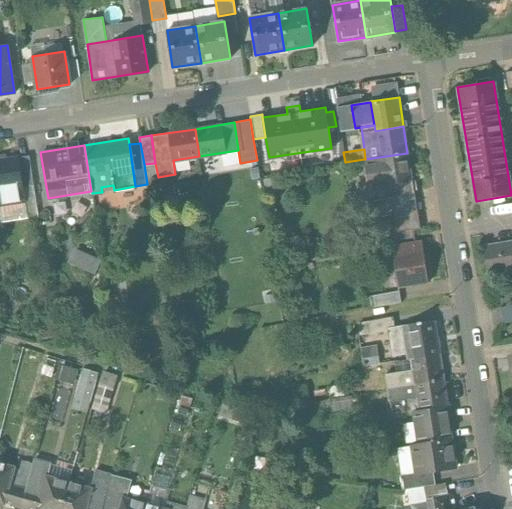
[(365,159),(364,159),(370,201),(414,194),(408,153),(407,153),(365,159)]
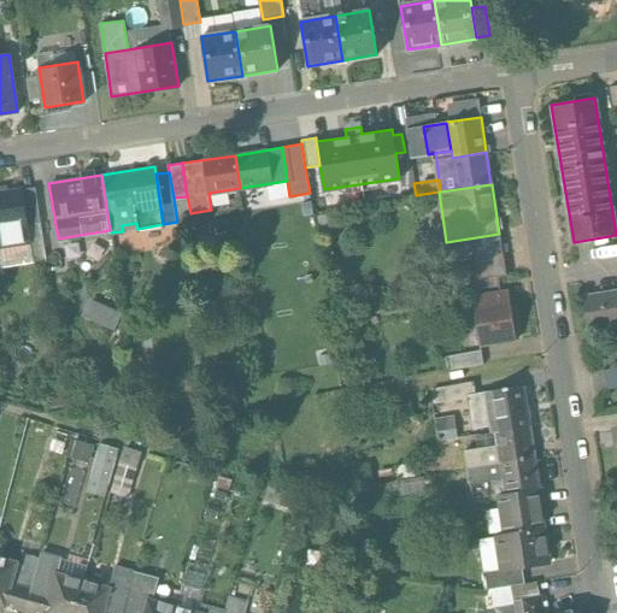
[(35,186),(21,188),(27,224),(40,222),(35,186)]
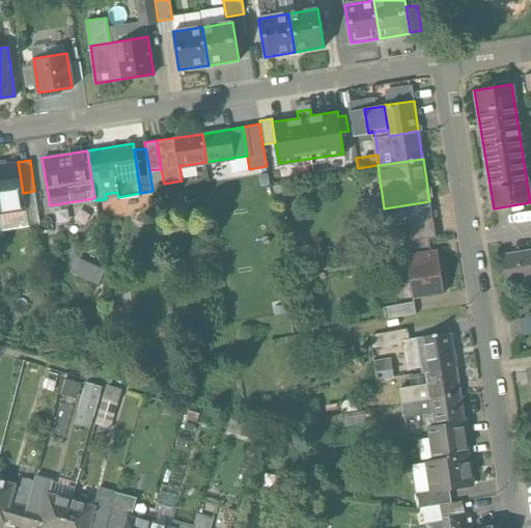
[(18,162),(0,164),(0,211),(25,207),(23,193),(18,162)]
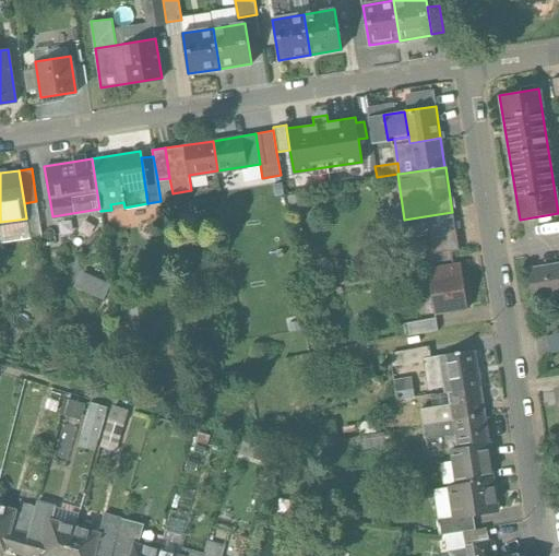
[(455,236),(411,244),(413,257),(458,248),(455,236)]
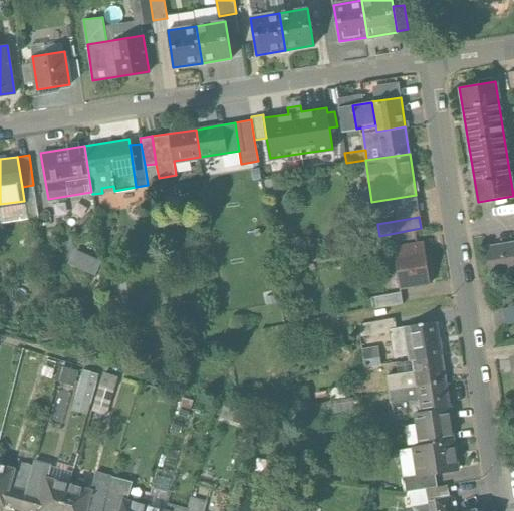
[(513,241),(485,247),(490,274),(513,270),(513,241)]
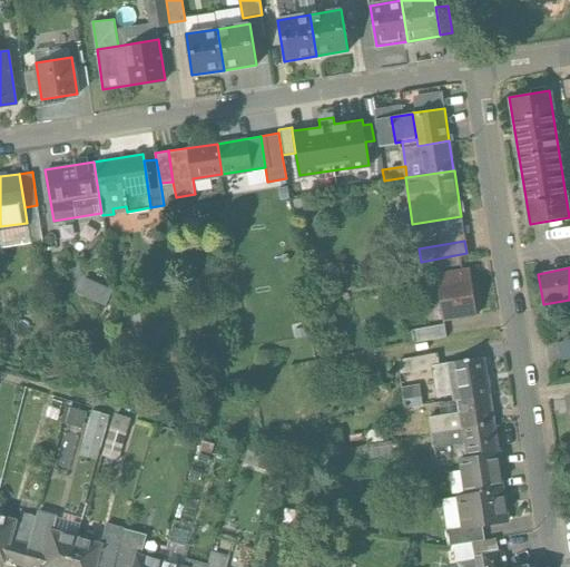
[(470,269),(436,273),(444,320),(477,314),(470,269)]
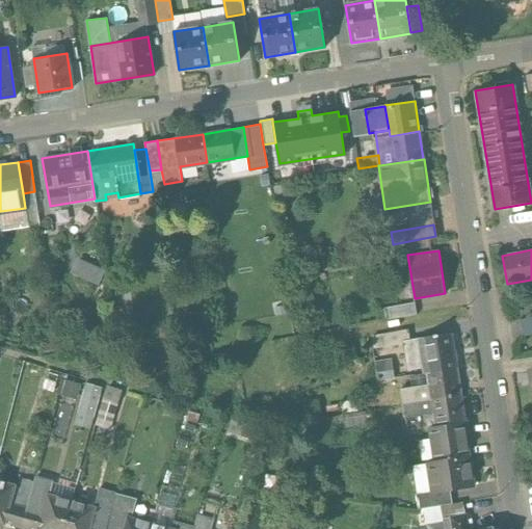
[(75,254),(69,268),(94,279),(100,264),(75,254)]
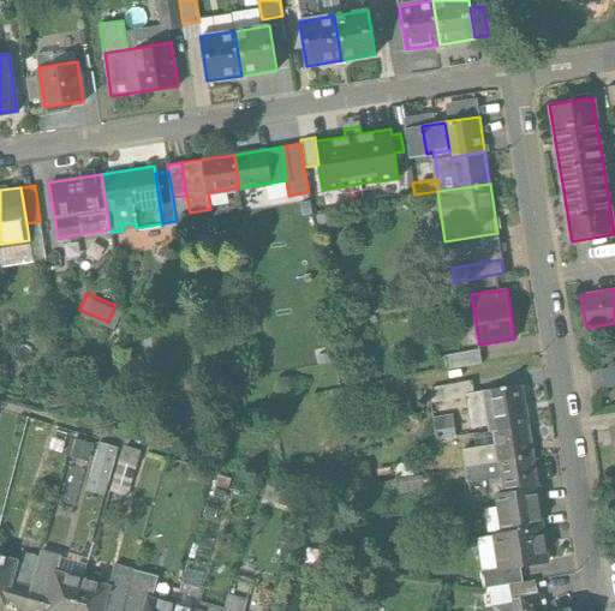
[(482,361),(479,347),(442,354),(445,369),(482,361)]
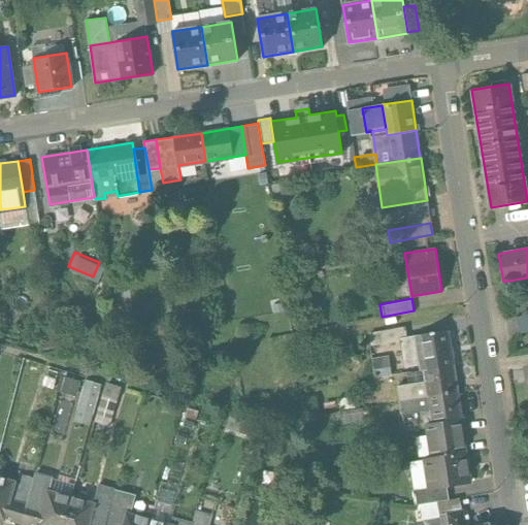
[(527,308),(513,310),(515,329),(527,327),(527,308)]
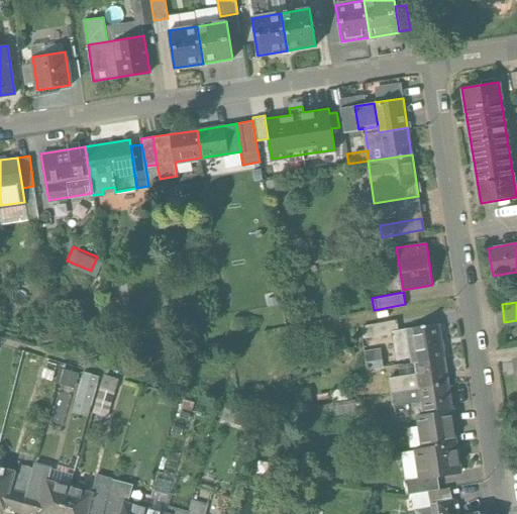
[(397,319),(374,323),(375,335),(399,332),(397,319)]
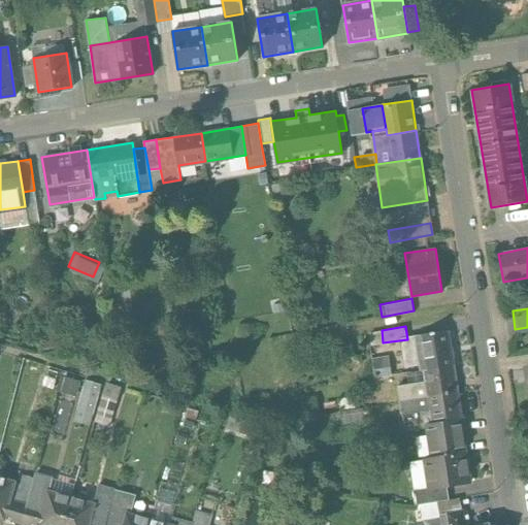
[(448,330),(415,335),(420,368),(424,368),(453,363),(448,330)]
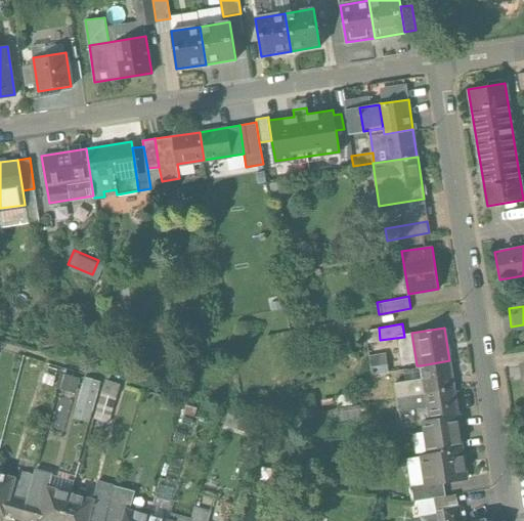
[(449,360),(421,365),(425,392),(454,388),(449,360)]
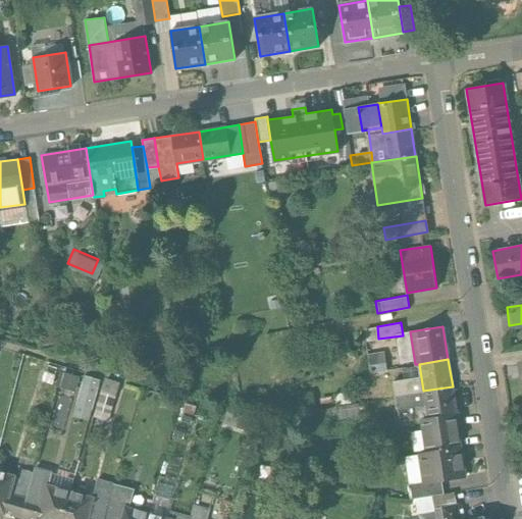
[(64,367),(59,382),(74,387),(80,372),(64,367)]
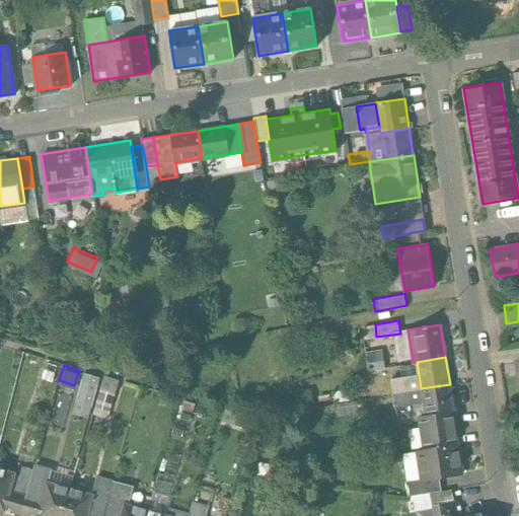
[(90,411),(98,372),(81,368),(72,407),(90,411)]
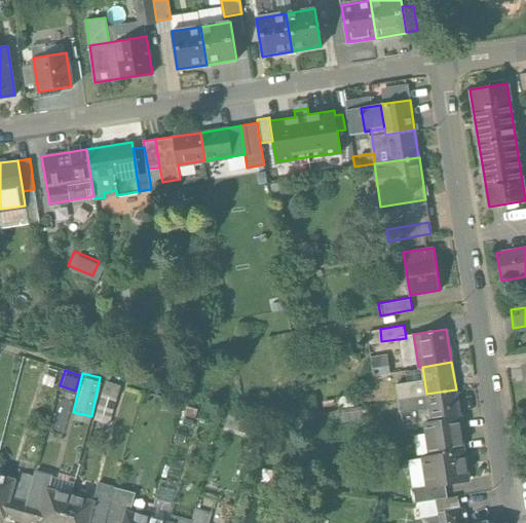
[(110,422),(123,382),(105,376),(91,416),(110,422)]
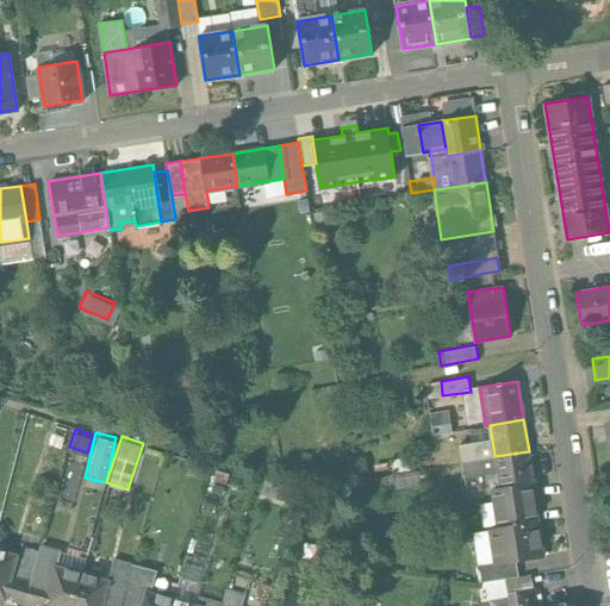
[(495,456),(461,462),(464,478),(496,472),(499,487),(499,488),(534,482),(529,451),(495,456)]
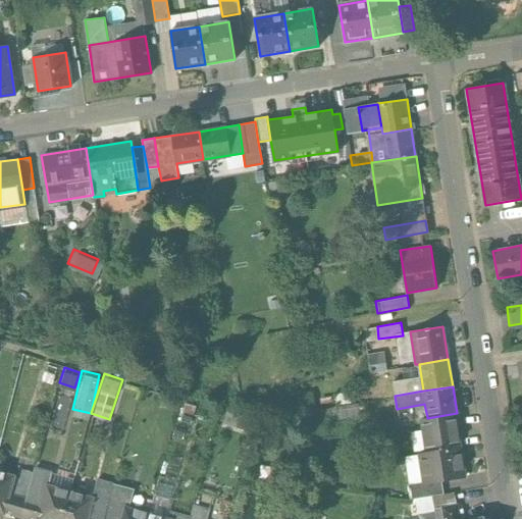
[(457,413),(427,418),(427,417),(421,418),(426,452),(460,447),(457,426),(459,426),(457,413)]
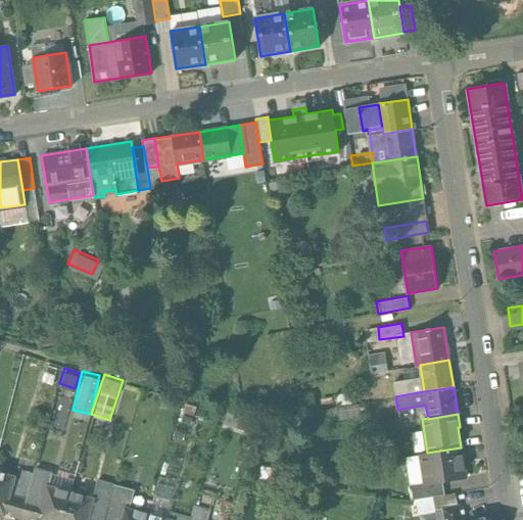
[(427,453),(420,454),(425,481),(425,483),(442,480),(466,476),(461,447),(427,453)]
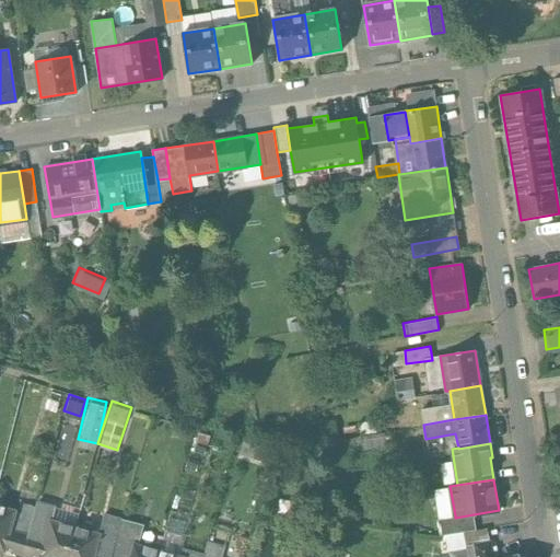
[(15,510),(0,505),(0,547),(4,549),(4,548),(10,529),(15,510)]
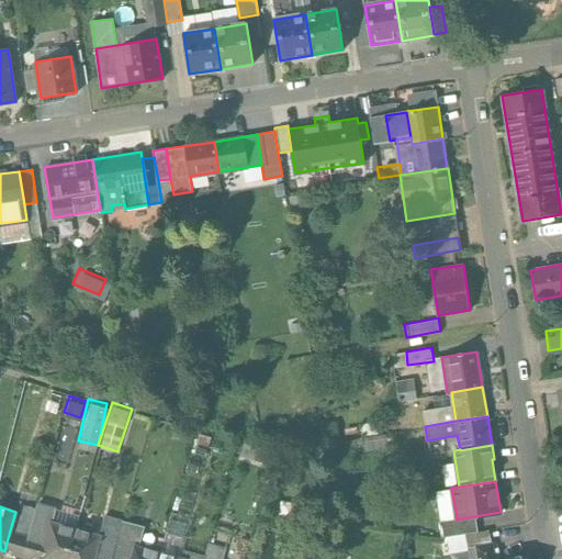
[(475,516),(457,520),(457,517),(439,521),(441,536),(478,530),(475,516)]
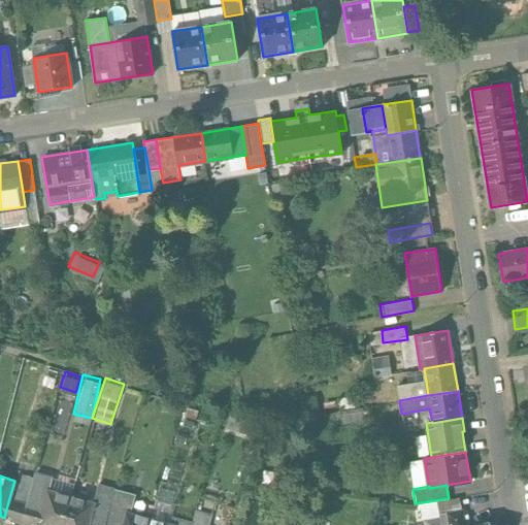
[(62,524),(71,496),(47,490),(42,507),(37,524),(62,524)]
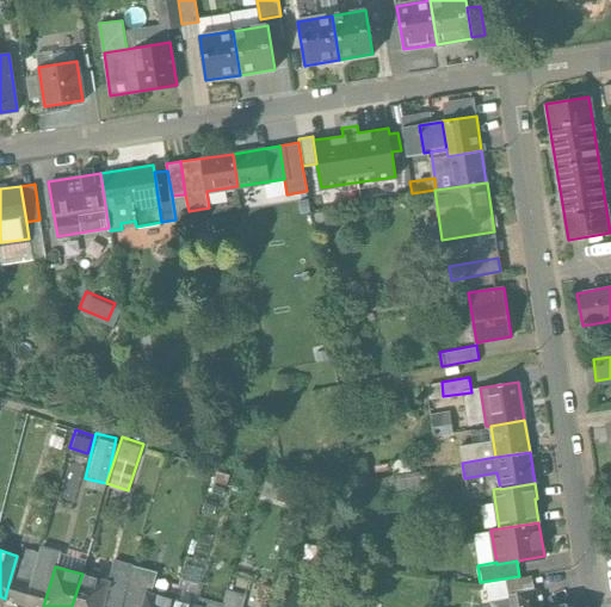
[(109,581),(82,574),(72,606),(100,606),(106,589),(109,581)]
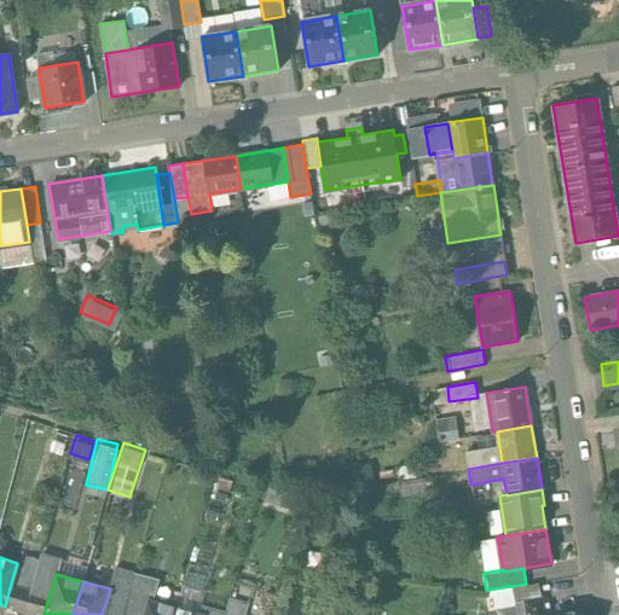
[(30,590),(11,584),(5,605),(24,611),(30,590)]
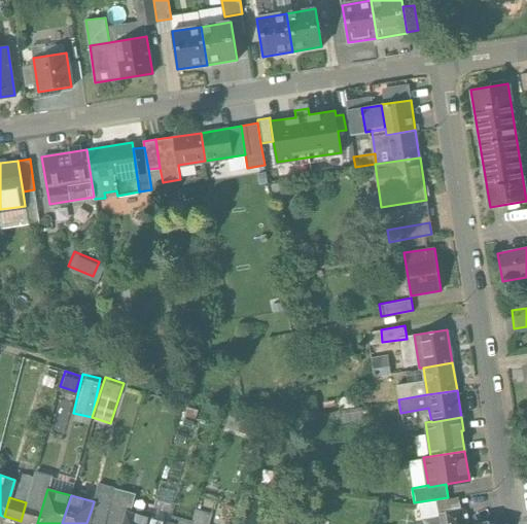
[(37,523),(42,507),(26,502),(21,521),(33,523),(37,523)]
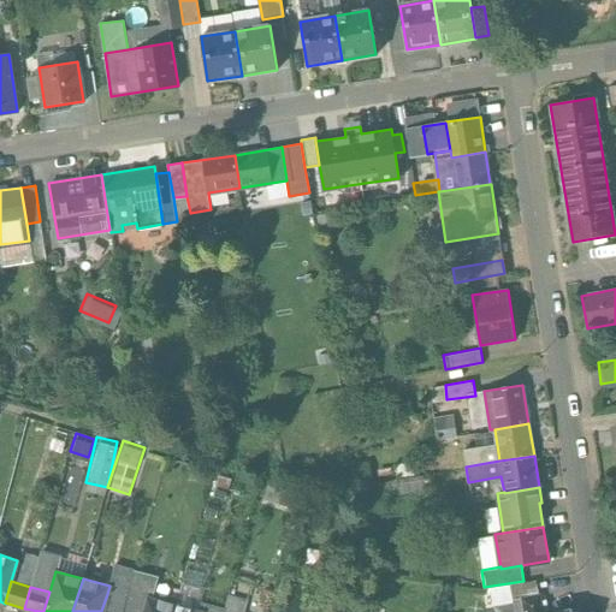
[(123,611),(126,599),(107,594),(101,611),(123,611)]
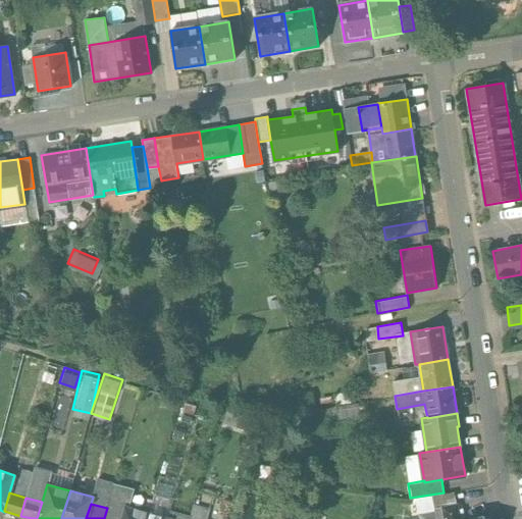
[(460,518),(458,504),(444,507),(445,518),(460,518)]
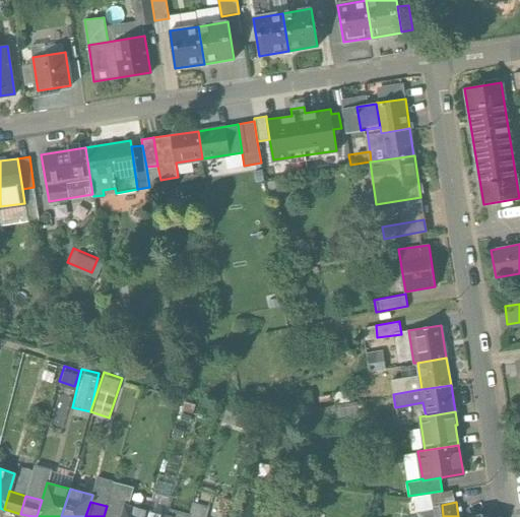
[(145,516),(148,511),(125,504),(124,508),(108,504),(107,506),(104,516),(145,516)]
